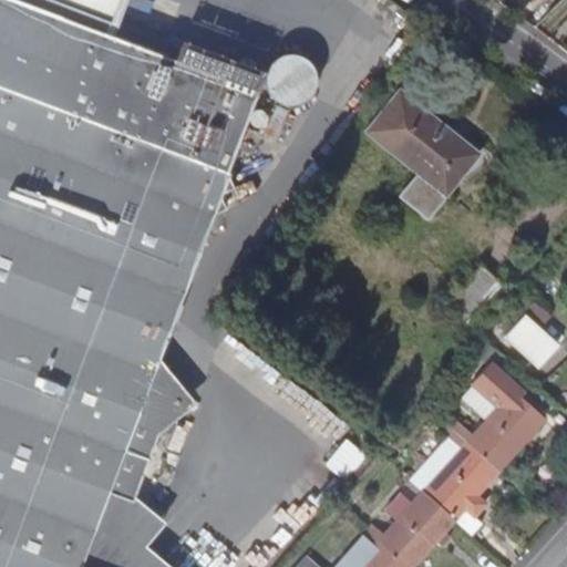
[(0,0),(0,566),(177,566),(154,537),(163,515),(123,501),(151,434),(189,394),(146,350),(249,93),(100,37),(112,0),(0,0)]
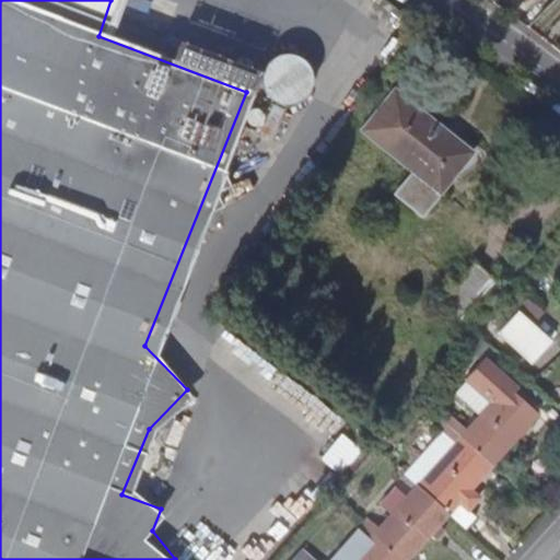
[(300,46),(261,61),(278,104),(317,89),(300,46)]
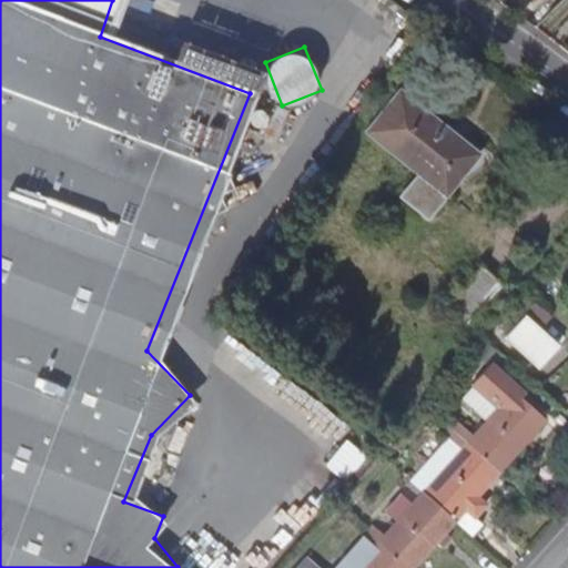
[(427,216),(477,154),(399,91),(367,131),(419,174),(403,195),(427,216)]
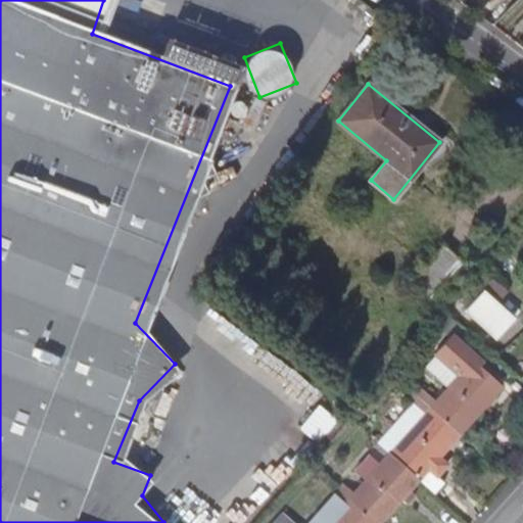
[(412,281),(430,298),(462,263),(443,246),(421,271),(412,281)]
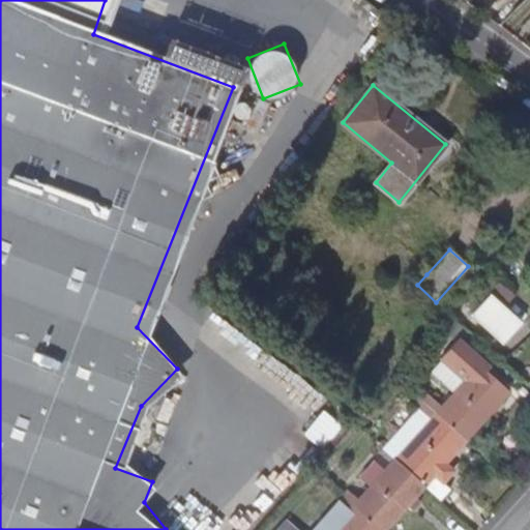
[(481,289),(490,296),(502,307),(514,296),(494,275),(481,289)]
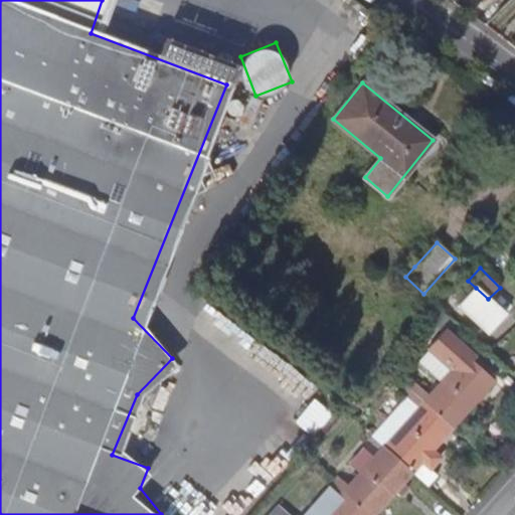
[(505,315),(488,299),(476,288),(459,305),(489,333),(505,315)]
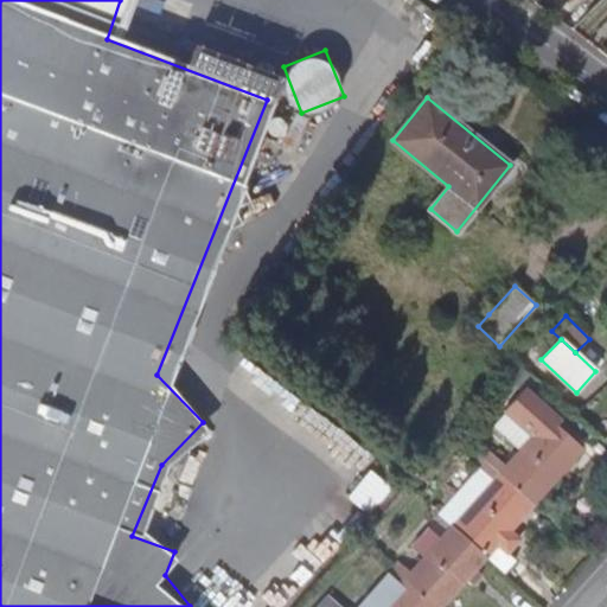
[(499,474),(532,503),(582,449),(548,419),(553,413),(525,389),(508,410),(535,434),(505,466),(499,474)]
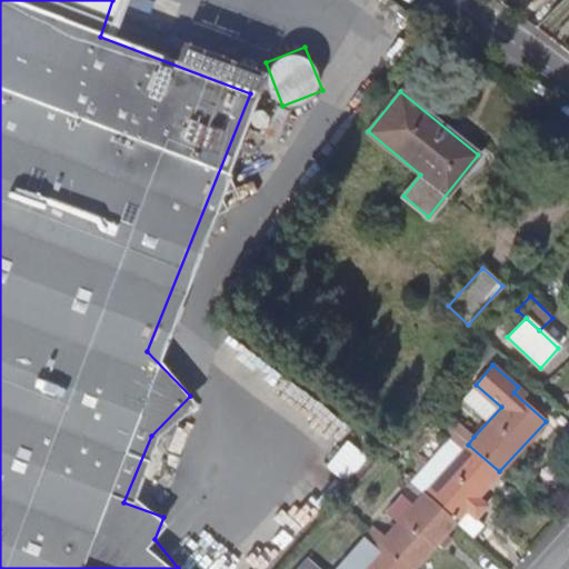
[(463,428),(457,435),(468,445),(473,437),(463,428)]
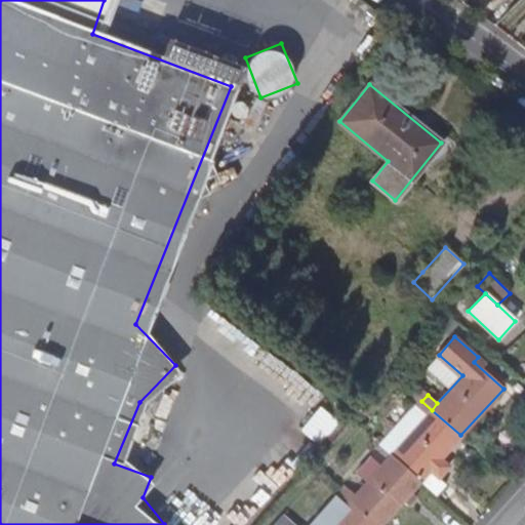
[(432,410),(421,401),(416,408),(426,416),(432,410)]
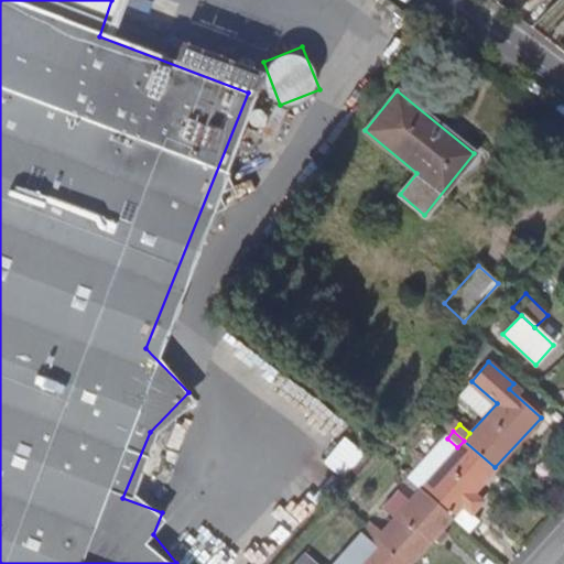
[(347,434),(325,459),(344,476),(366,451),(347,434)]
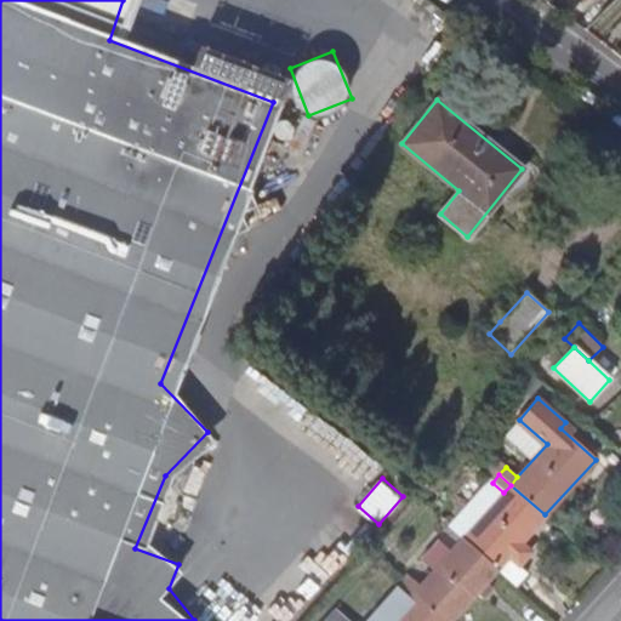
[(503,493),(493,483),(451,529),(462,539),(503,493)]
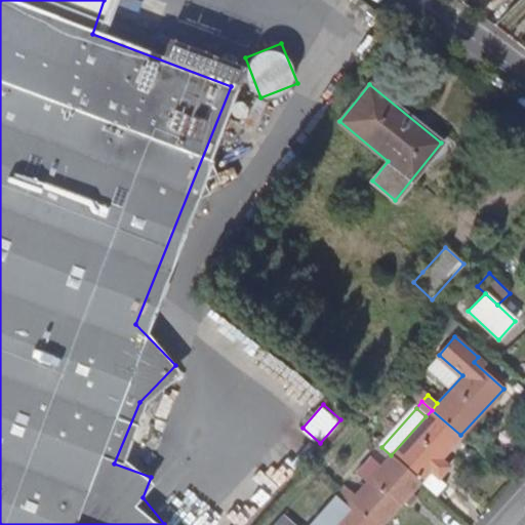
[(426,416),(391,455),(420,482),(455,441),(460,435),(432,410),(426,416)]
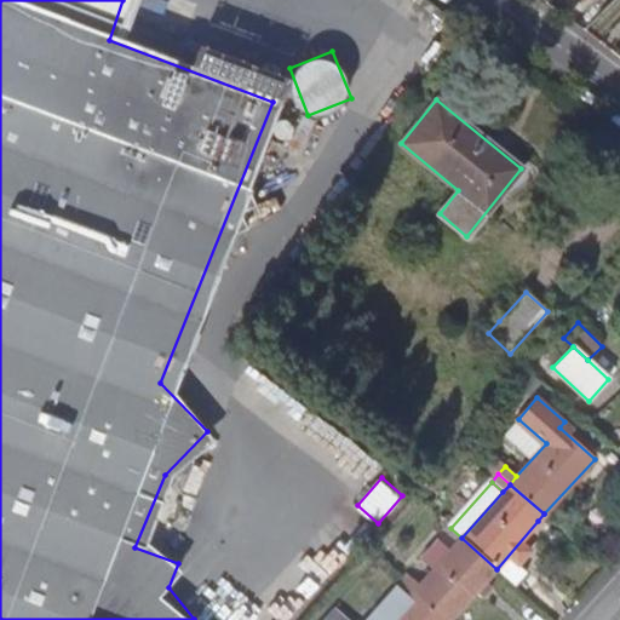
[(461,538),(451,528),(446,533),(458,543),(461,538)]
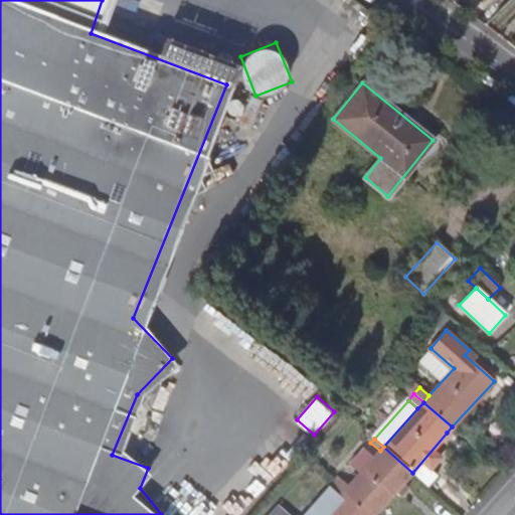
[(342,493),(367,514),(374,514),(412,473),(383,447),(380,451),(348,487),(342,493)]
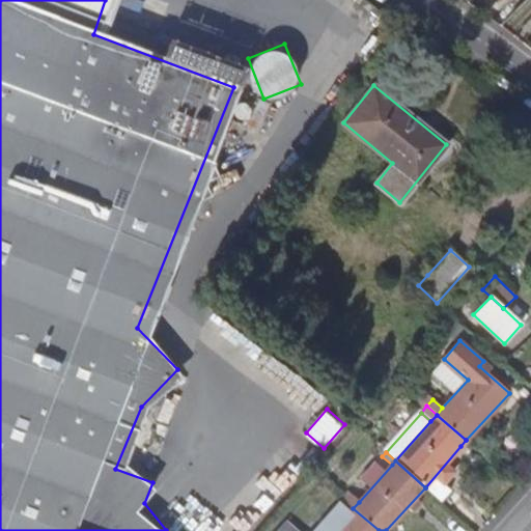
[(348,493),(343,499),(353,508),(359,502),(348,493)]
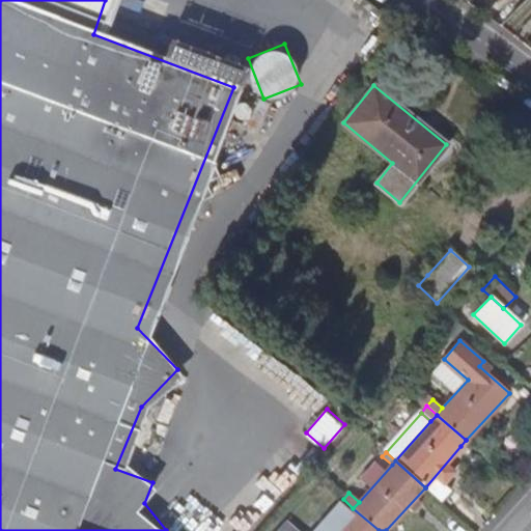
[(343,499),(340,503),(350,511),(353,508),(343,499)]
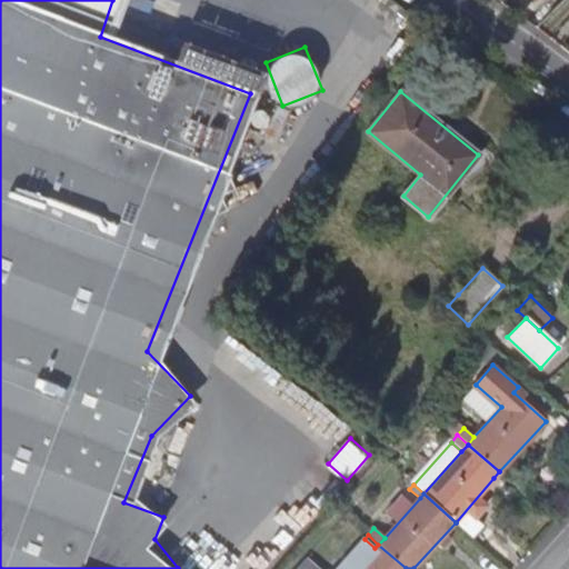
[(375,548),(365,539),(337,568),(406,568),(378,545),(375,548)]
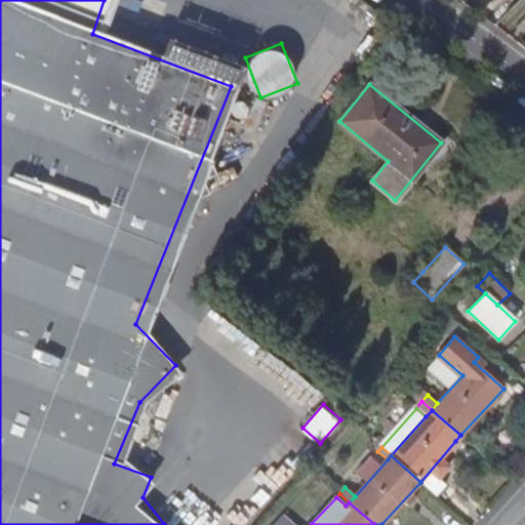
[(293,524),(282,515),(272,524),(293,524)]
